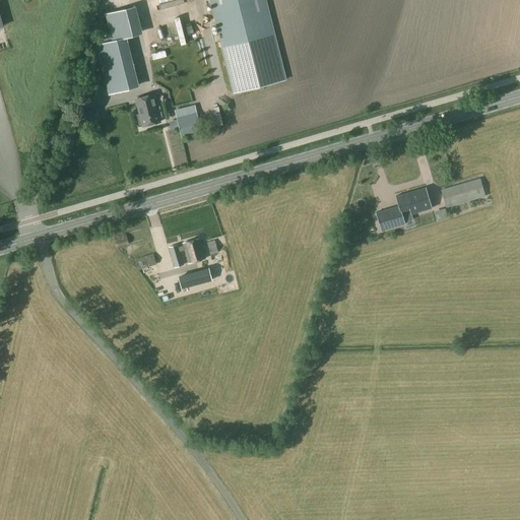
[(209,0),(233,92),(285,79),(265,0),(209,0)]
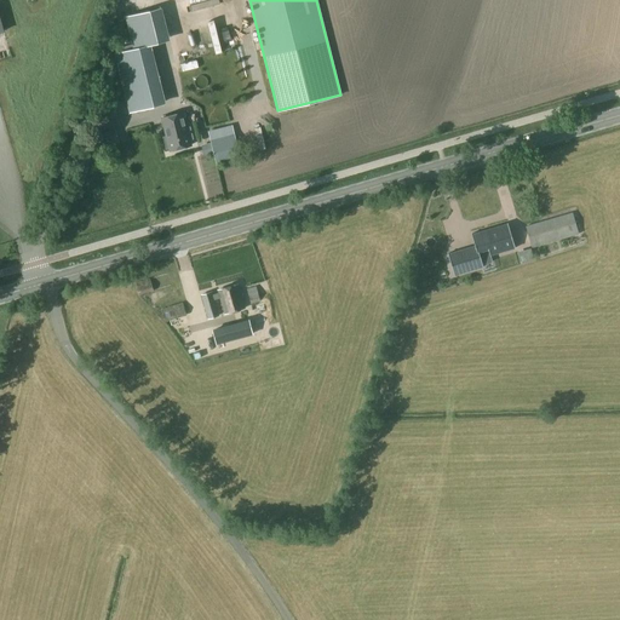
[(158,105),(151,78),(122,85),(130,112),(158,105)]
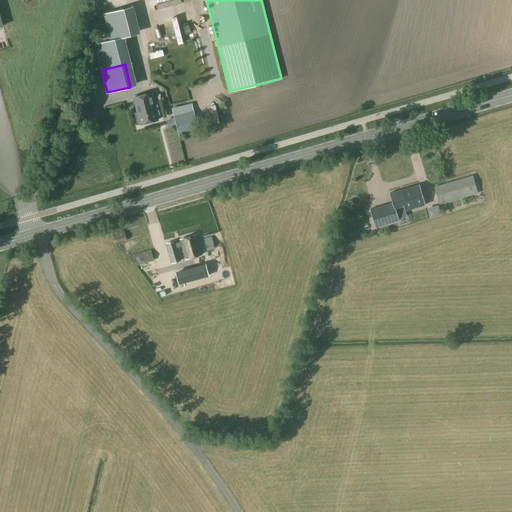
[(151,93),(133,98),(137,114),(135,114),(138,124),(140,123),(141,125),(159,120),(157,115),(160,115),(157,105),(155,105),(151,93)]
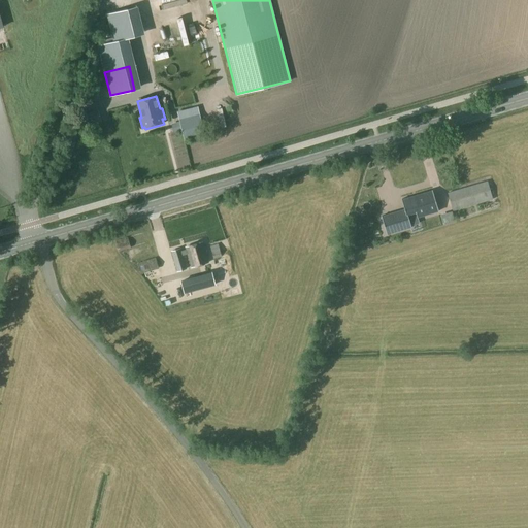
[(80,116),(84,128),(102,123),(98,110),(80,116)]
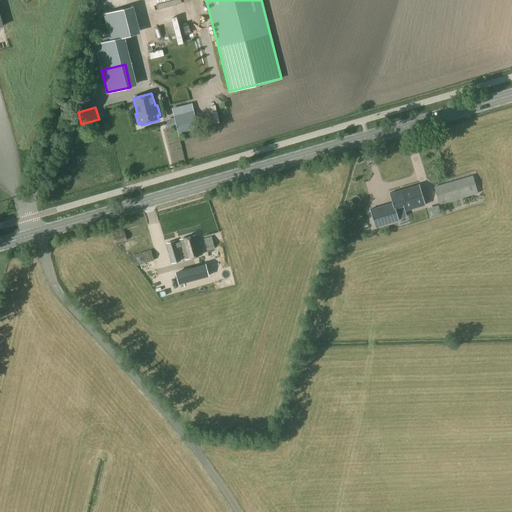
[(173,115),(179,137),(199,131),(194,110),(173,115)]
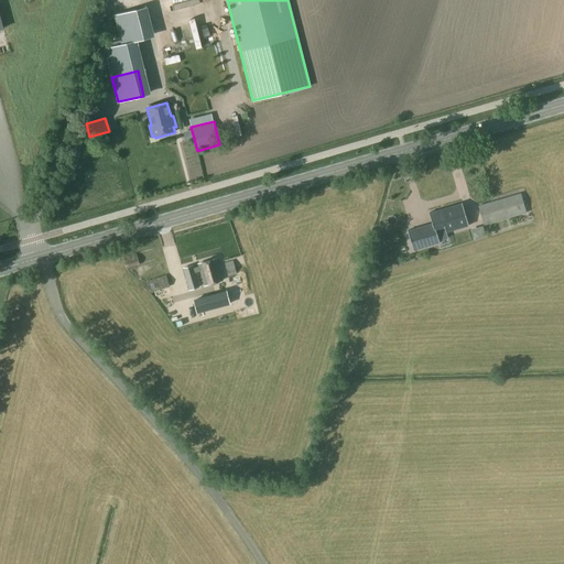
[(478,206),(484,226),(527,213),(521,194),(478,206)]
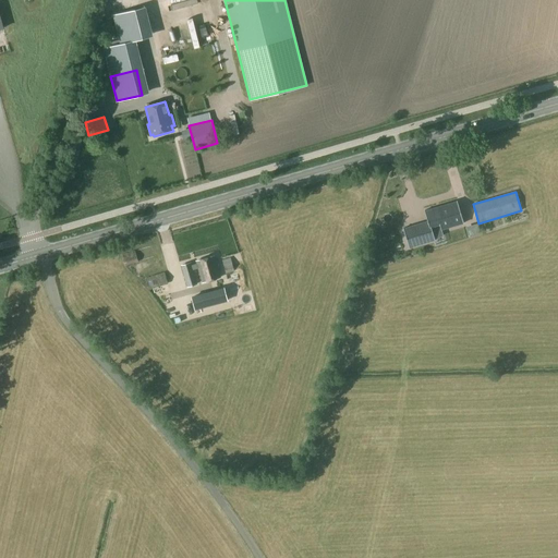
[(409,247),(434,240),(432,231),(462,222),(457,203),(425,211),(428,221),(403,229),(409,247)]
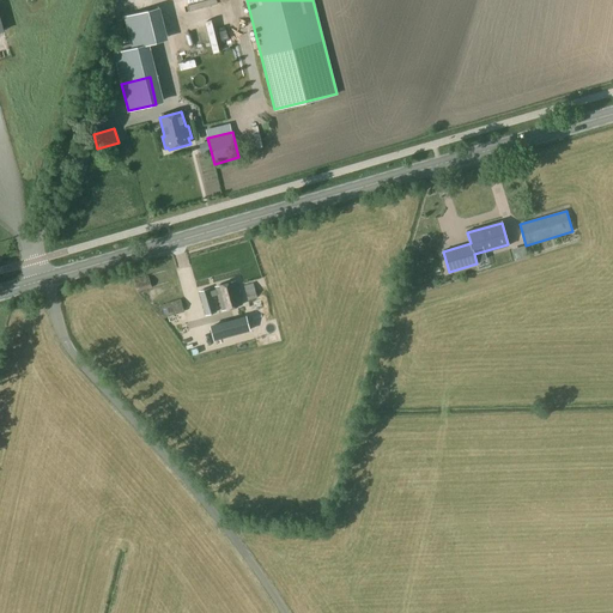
[(505,250),(508,262),(521,260),(519,248),(505,250)]
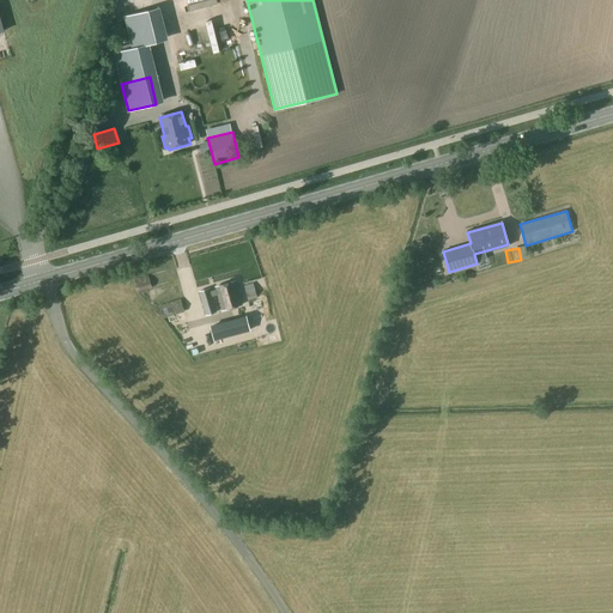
[(134,280),(138,292),(152,287),(149,275),(134,280)]
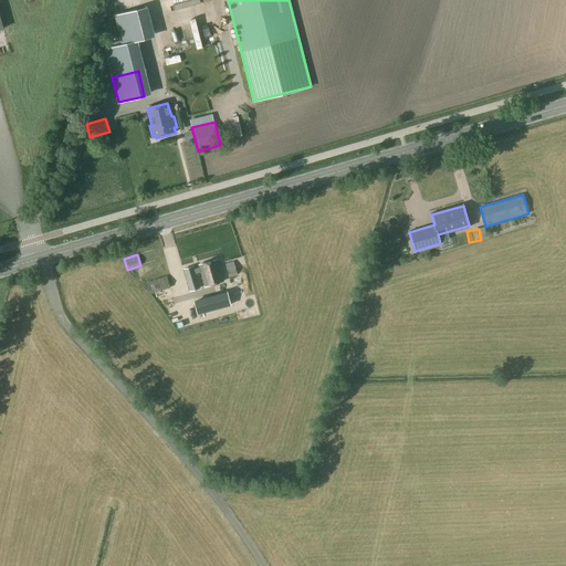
[(199,265),(205,286),(223,281),(218,260),(199,265)]
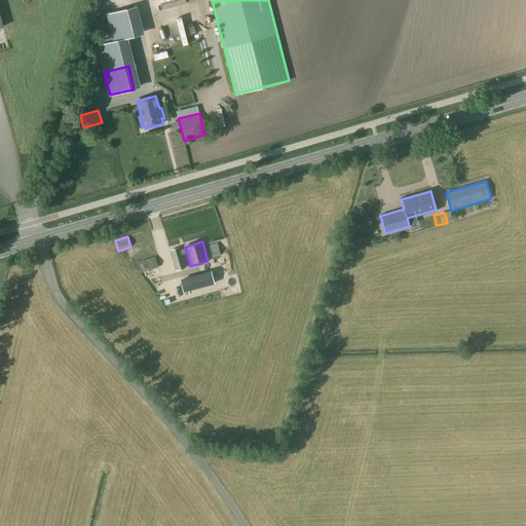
[(209,246),(212,258),(221,256),(217,242),(209,246)]
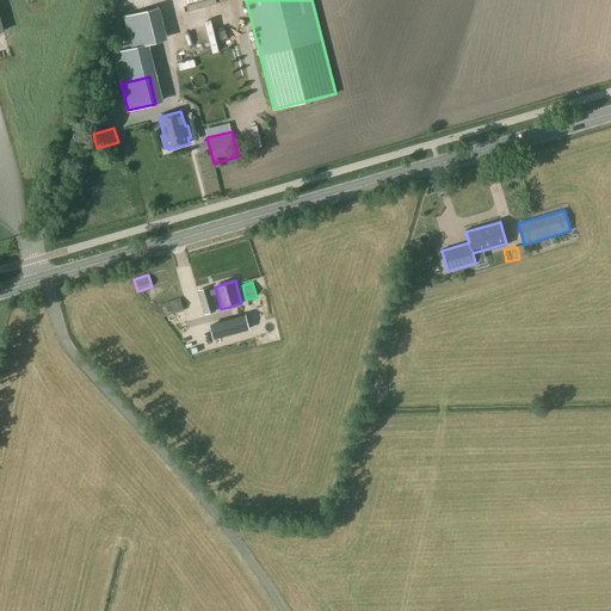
[(198,290),(205,314),(216,312),(209,287),(198,290)]
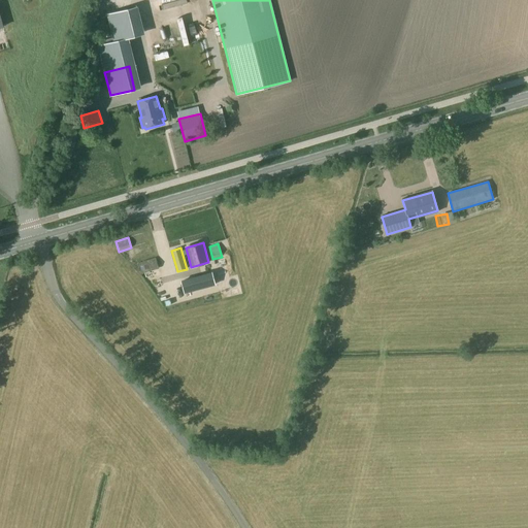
[(137,263),(140,274),(159,269),(156,258),(137,263)]
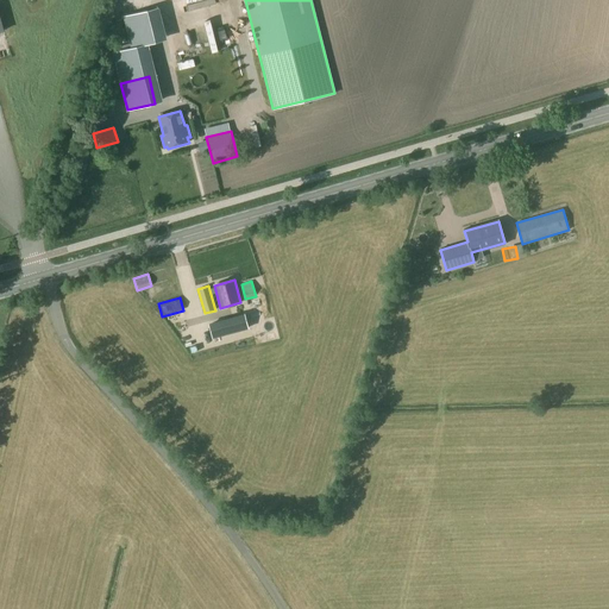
[(208,324),(212,339),(249,328),(245,314),(208,324)]
